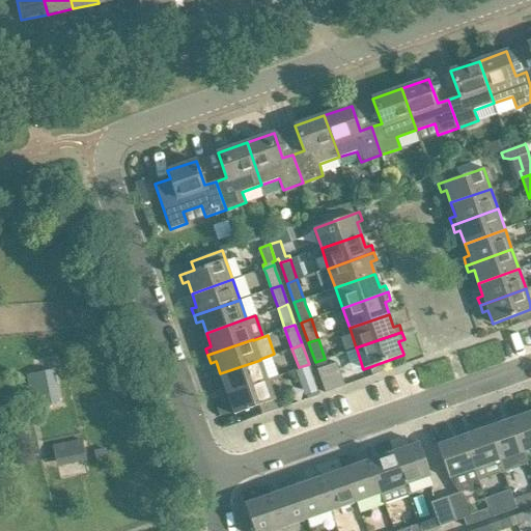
[(326,392),(343,386),(335,363),(328,366),(325,359),(315,362),(326,392)]
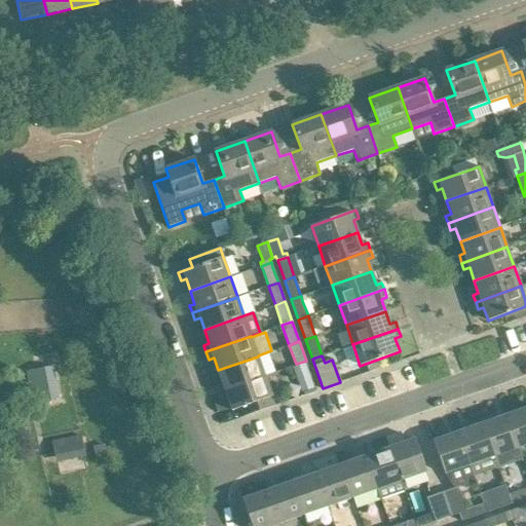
[(219,391),(264,375),(258,357),(218,370),(223,383),(217,385),(219,391)]
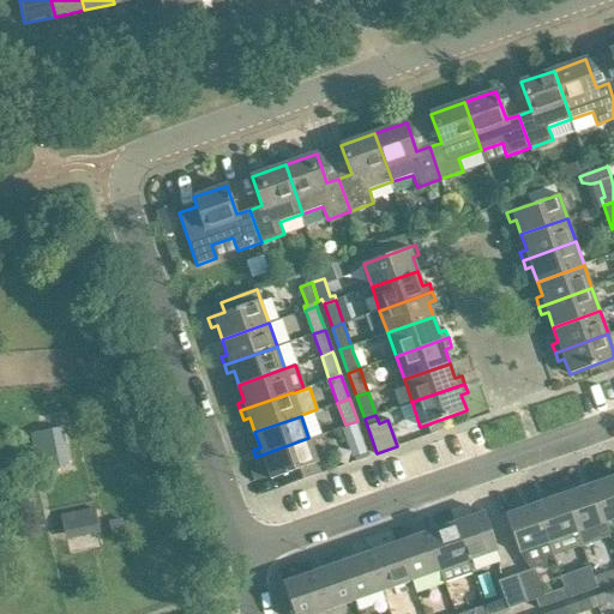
[(353,444),(363,440),(357,421),(345,425),(353,444)]
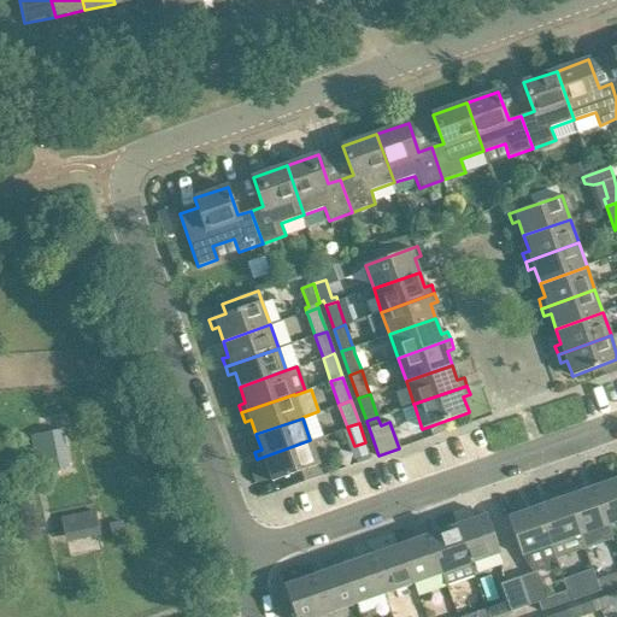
[(323,476),(315,453),(310,440),(257,459),(260,468),(268,465),(272,480),(272,482),(283,477),(287,487),(286,487),(286,488),(323,476)]
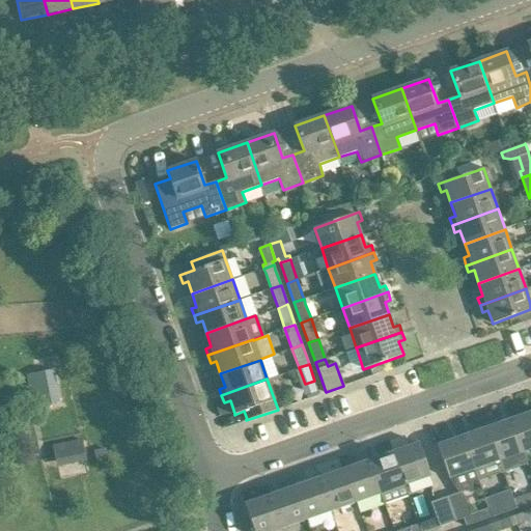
[(524,452),(530,449),(530,412),(511,419),(524,452)]
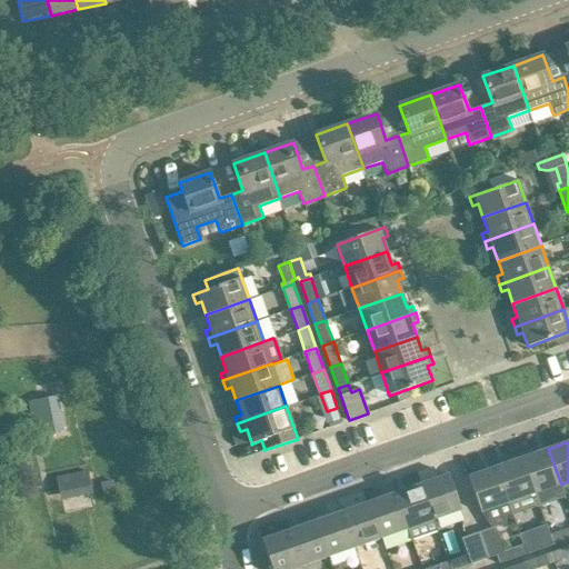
[(566,496),(561,485),(548,449),(522,458),(535,493),(539,505),(566,496)]
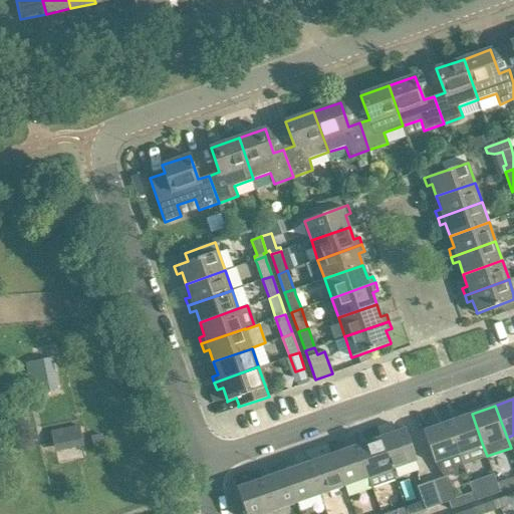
[(460,454),(483,446),(472,414),(449,422),(460,454)]
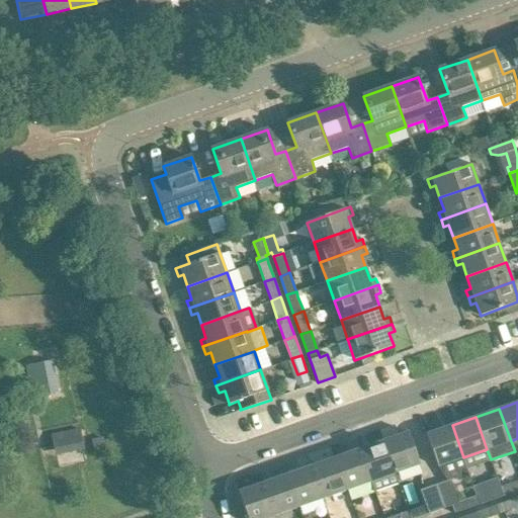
[(438,466),(463,457),(452,425),(426,434),(438,466)]
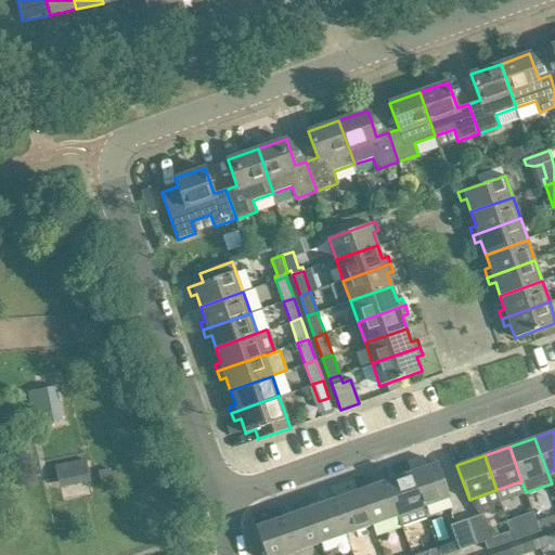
[(85,457),(43,468),(51,499),(92,488),(85,457)]
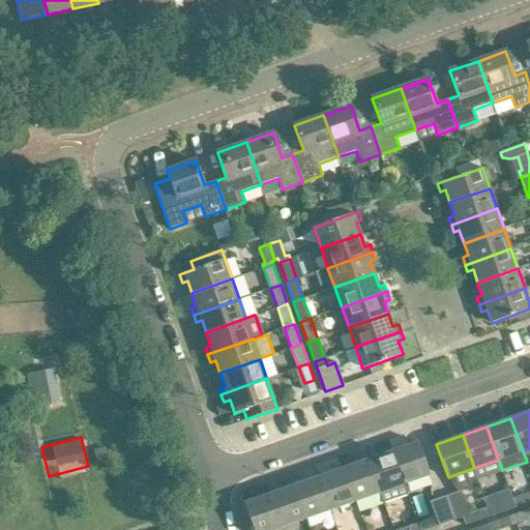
[(430,475),(424,462),(418,442),(393,450),(405,483),(430,475)]
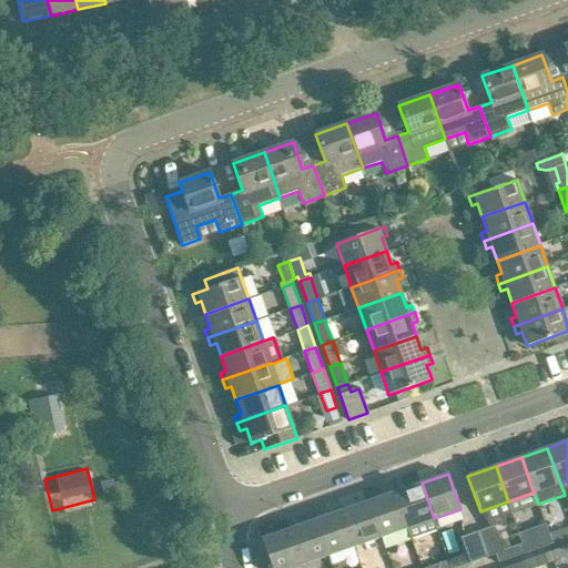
[(406,528),(434,518),(422,483),(394,493),(406,528)]
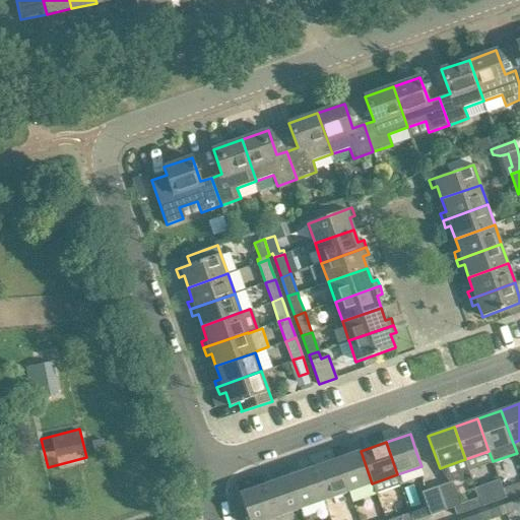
[(348,492),(372,483),(361,451),(336,459),(348,492)]
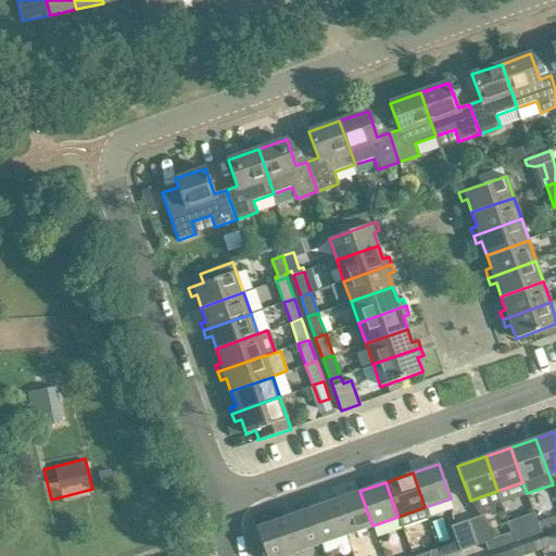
[(346,534),(373,526),(359,491),(335,500),(346,534)]
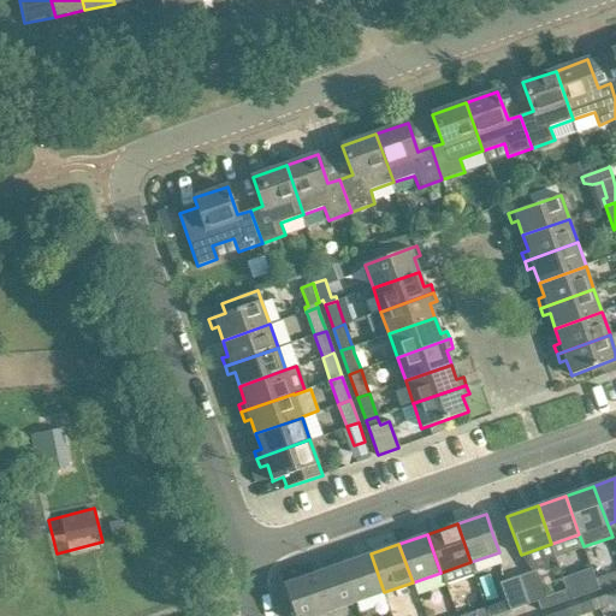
[(356,603),(384,592),(371,554),(343,564),(356,603)]
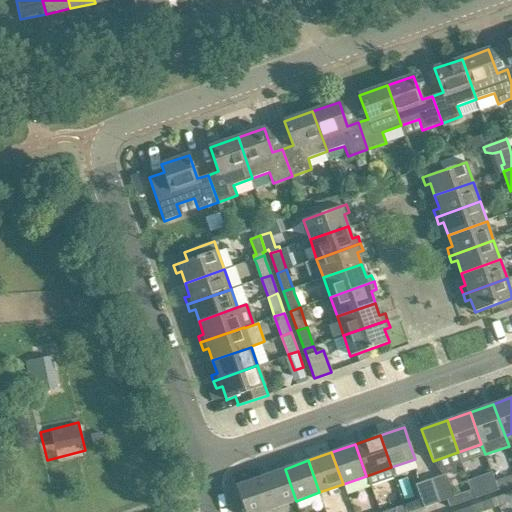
[(511,478),(511,476),(506,477),(502,467),(491,471),(498,490),(511,485),(511,478)]
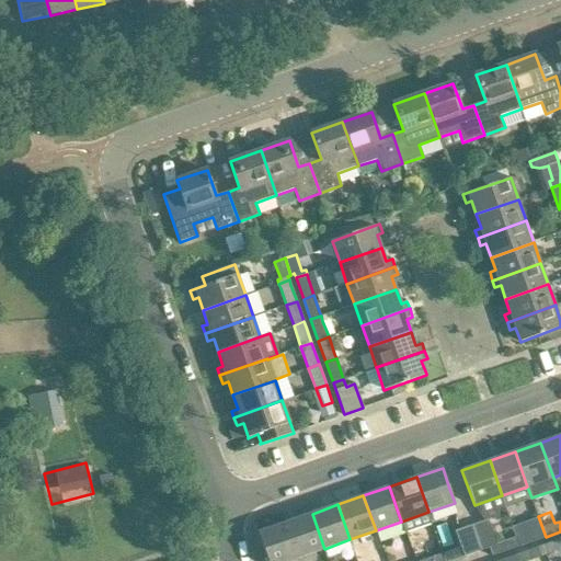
[(297,558),(324,549),(312,514),(285,523),(297,558)]
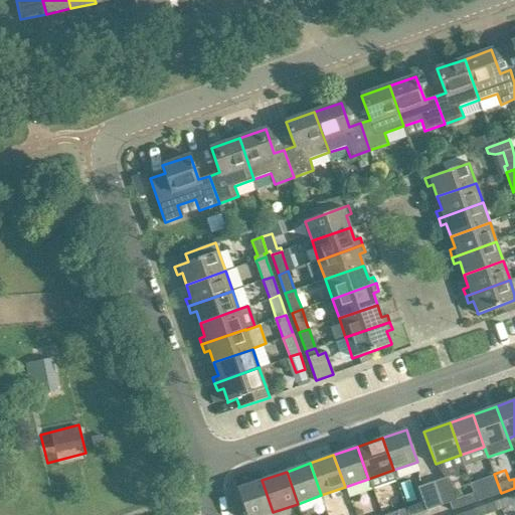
[(483,499),(501,493),(494,474),(470,483),(474,493),(477,501),(483,499)]
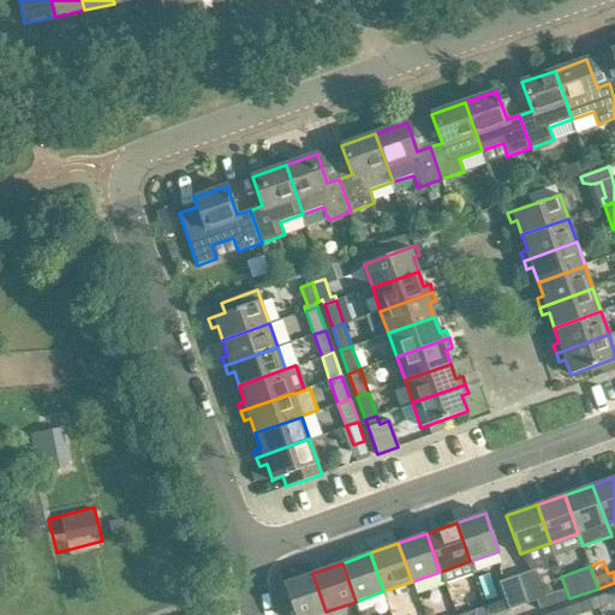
[(557,591),(544,596),(535,568),(518,575),(527,603),(536,601),(539,609),(561,602),(561,601),(569,598),(566,589),(557,591)]
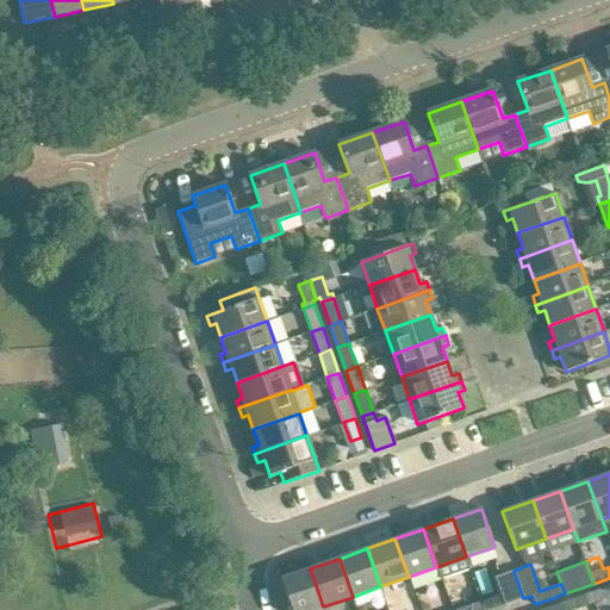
[(291,609),(313,609),(323,607),(310,568),(281,579),(291,609)]
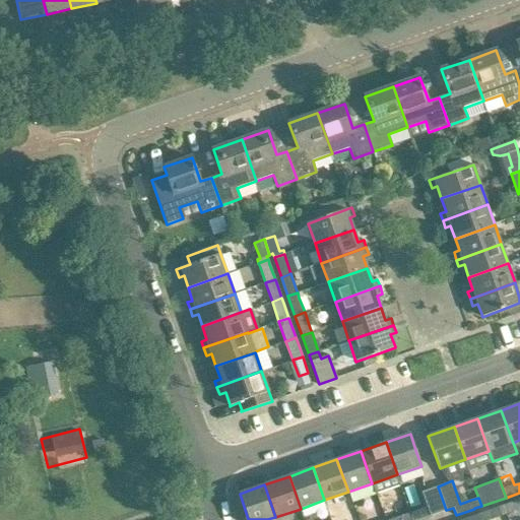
[(427,508),(410,514),(412,519),(419,519),(431,517),(430,516),(446,510),(438,486),(423,492),(428,508),(427,508)]
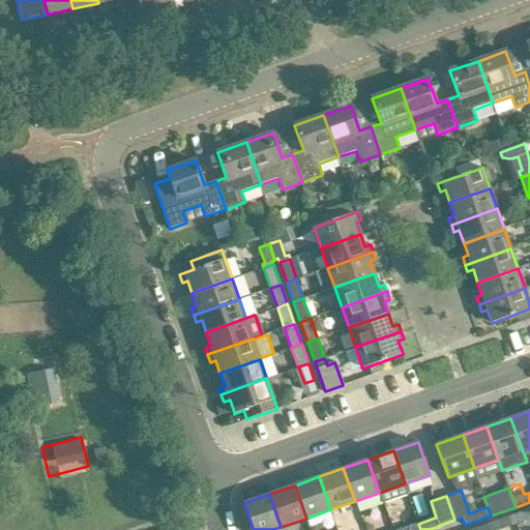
[(517,524),(529,519),(529,508),(513,514),(517,524)]
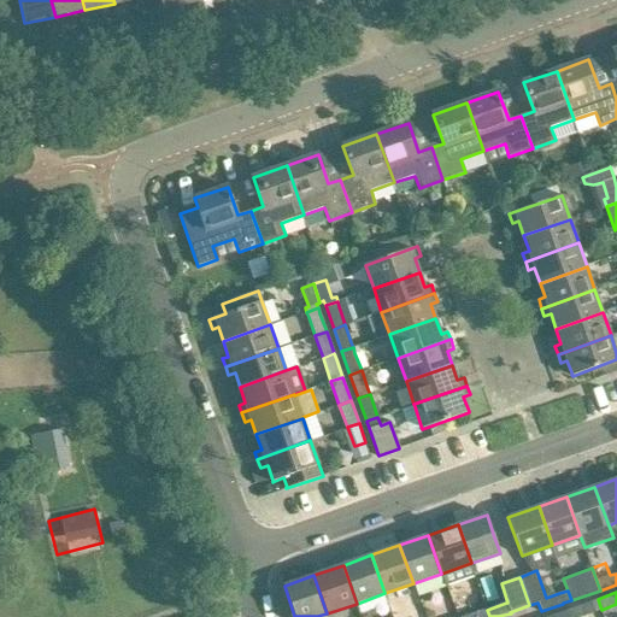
[(583,616),(601,610),(598,599),(569,610),(570,616),(583,616)]
